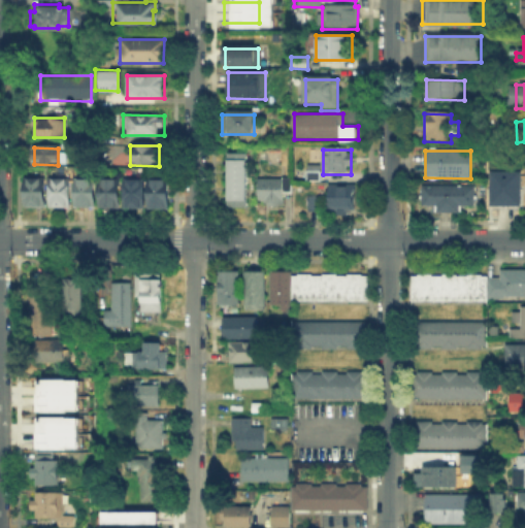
[(225,201),(226,154),(244,154),(244,202),(225,201)]
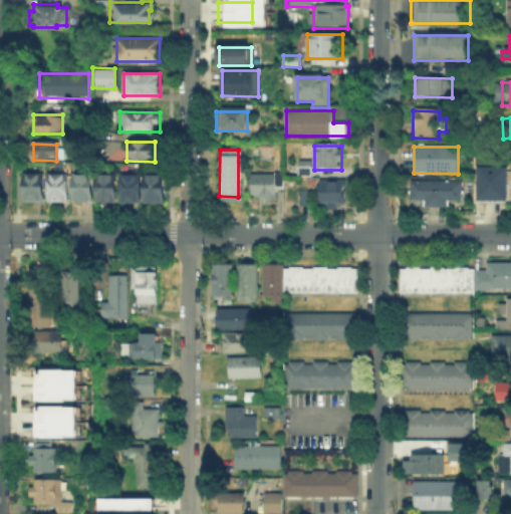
[(298,178),(298,163),(312,163),(312,178),(298,178)]
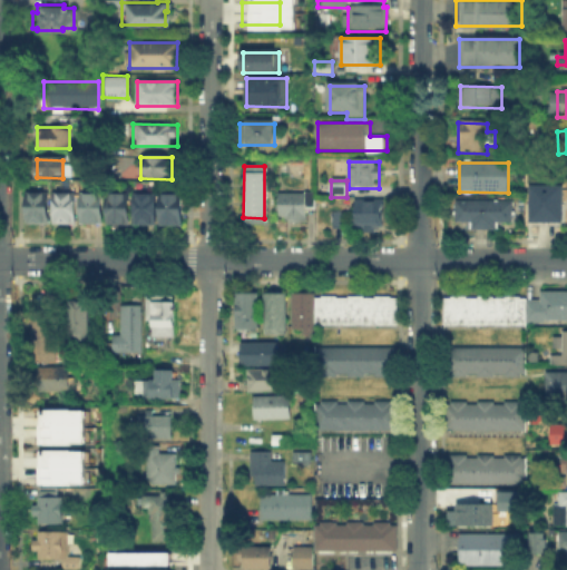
[(529,223),(529,186),(561,186),(561,224),(529,223)]
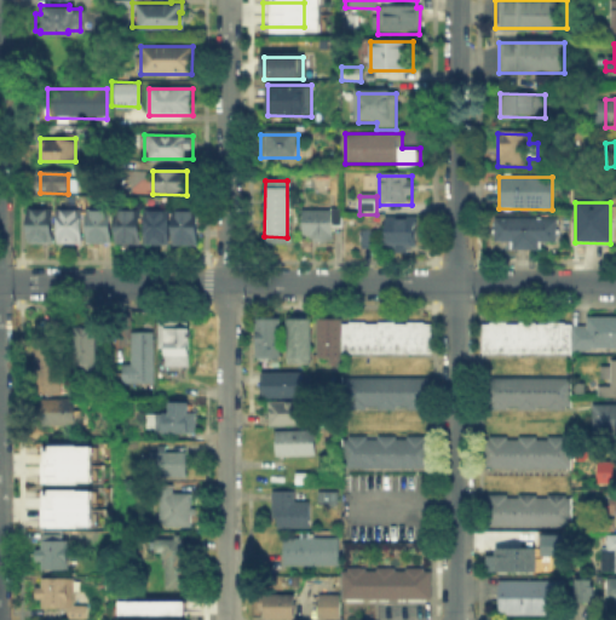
[(30,244),(30,211),(51,211),(51,244),(30,244)]
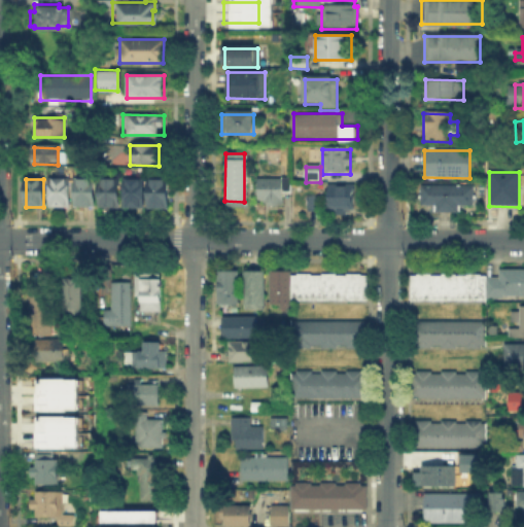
[(281,206),(255,206),(255,179),(290,179),(290,191),(281,191),(281,206)]
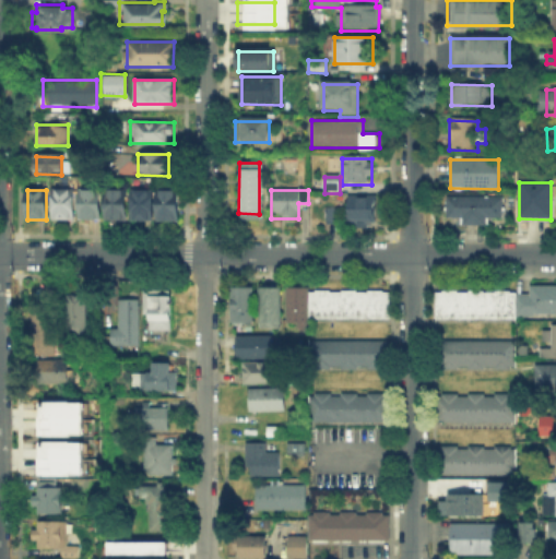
[(52,221),(52,191),(70,191),(70,221),(52,221)]
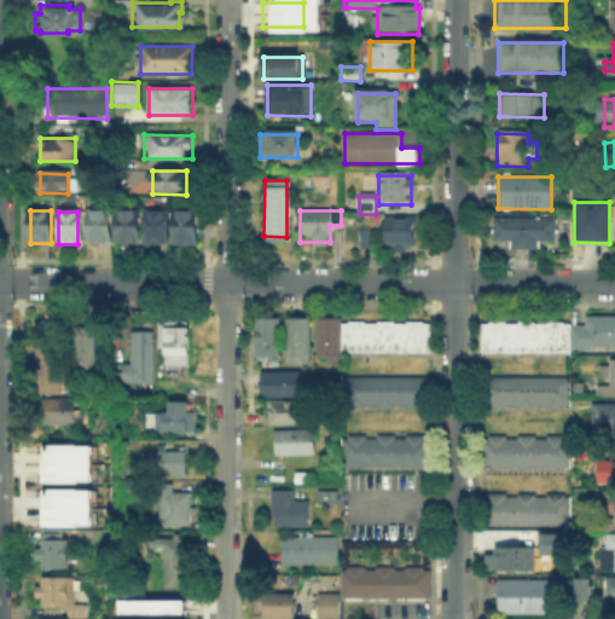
[(87,244),(87,212),(106,212),(106,244),(87,244)]
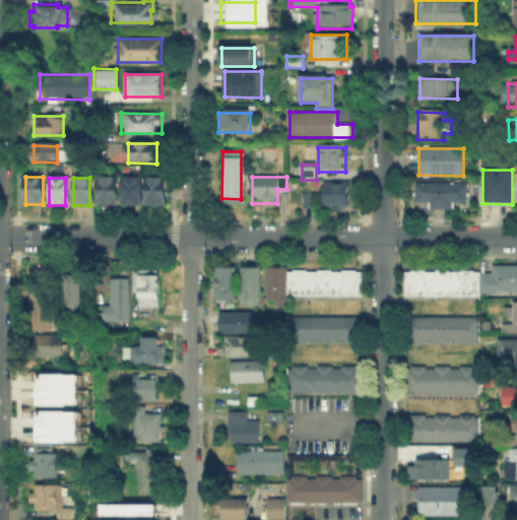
[(99,206),(99,178),(115,178),(115,206),(99,206)]
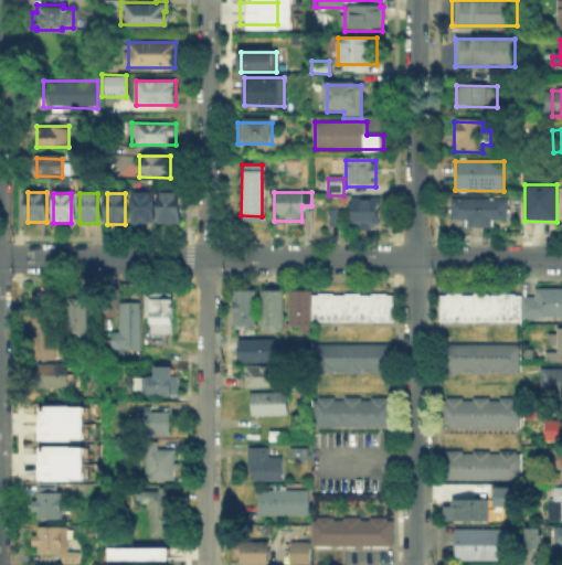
[(133,224),(133,193),(150,193),(150,224),(133,224)]
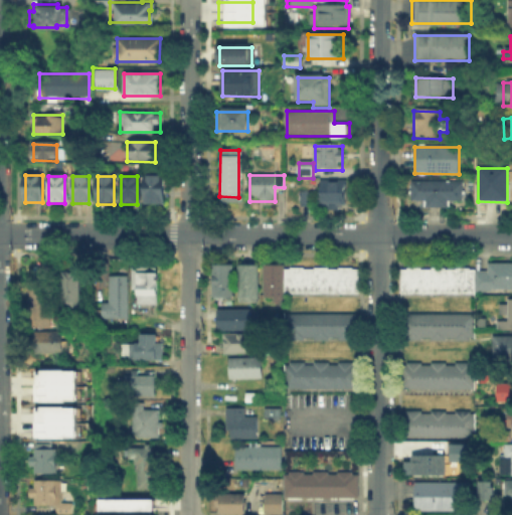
[(144,203),(144,176),(160,176),(160,203),(144,203)]
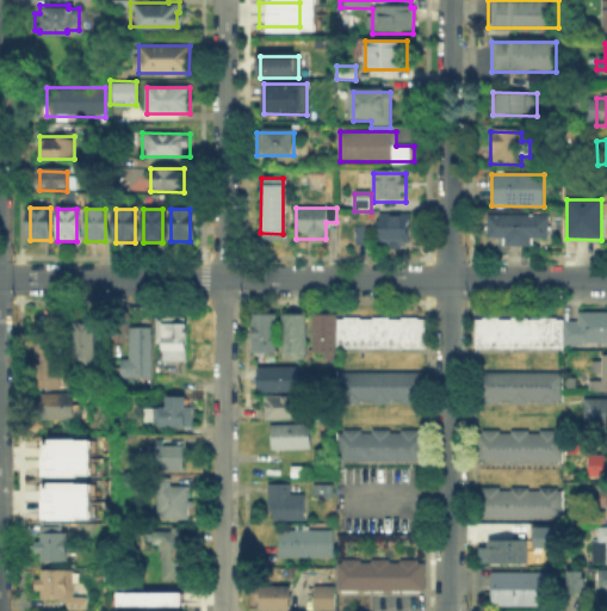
[(398,242),(398,251),(386,251),(386,242),(378,242),(378,215),(408,215),(408,242),(398,242)]
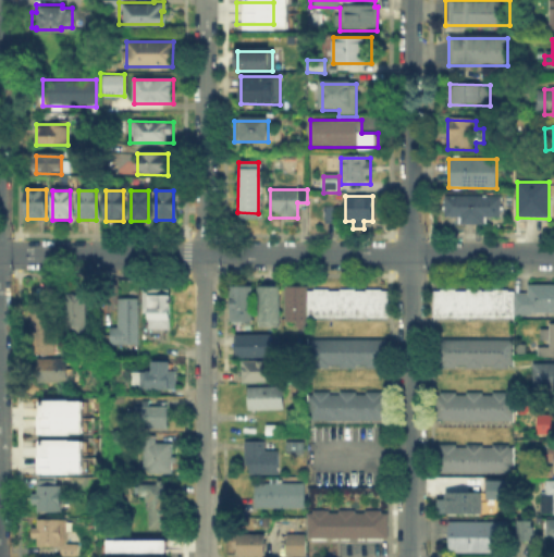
[(485,215),(485,225),(457,225),(457,215),(442,215),(442,197),(500,197),(500,215),(485,215)]
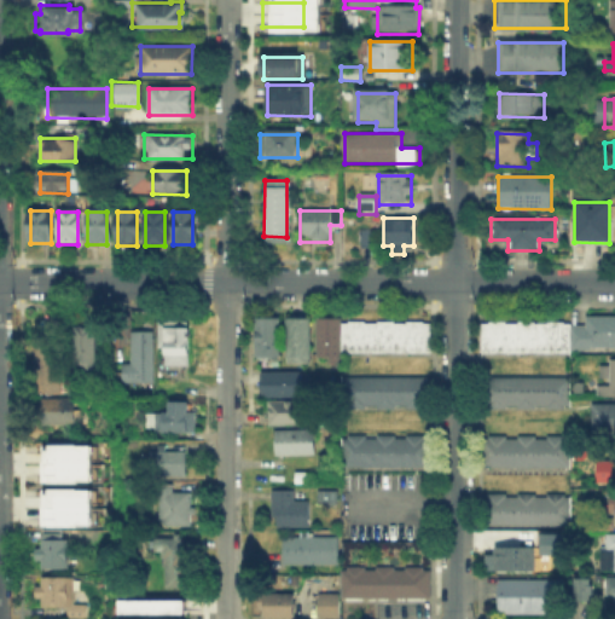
[(357,248),(357,231),(371,231),(371,248),(357,248)]
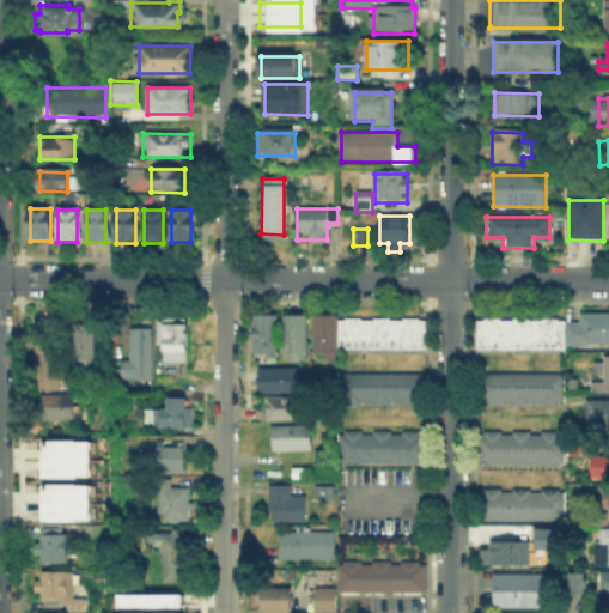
[(308,314),(308,352),(320,352),(320,358),(332,358),(332,314),(308,314)]
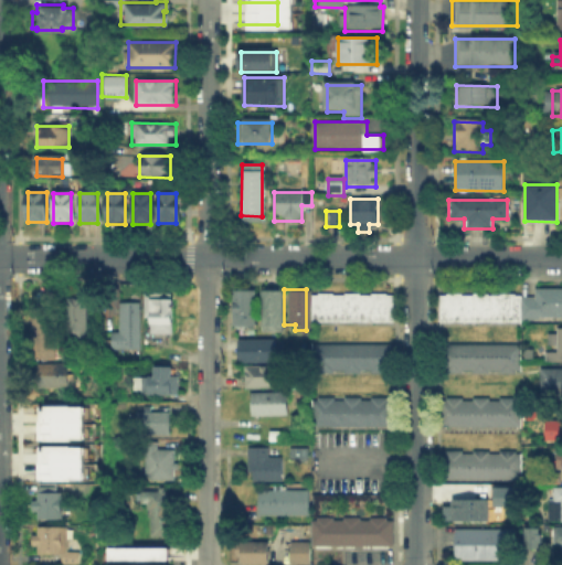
[(521,300),(532,300),(533,289),(561,289),(561,319),(521,319),(521,300)]
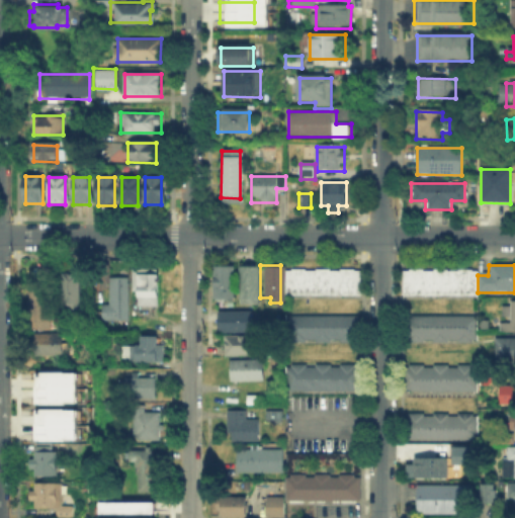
[(213,298),(213,266),(233,267),(233,298),(213,298)]
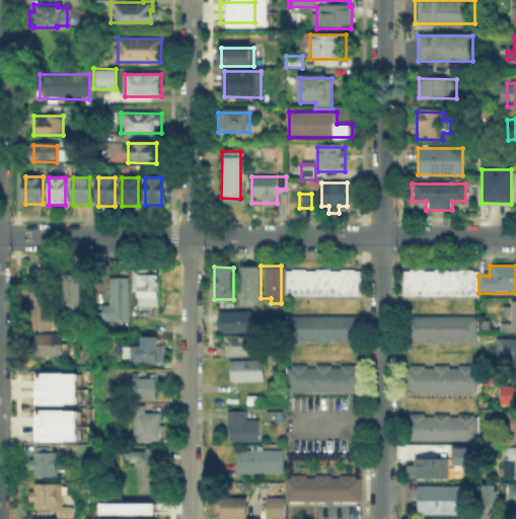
[(237,305),(237,268),(259,268),(259,305),(237,305)]
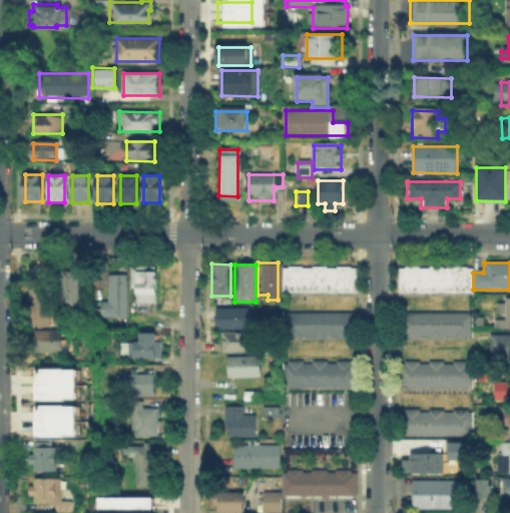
[(279,291),(279,267),(284,267),(284,265),(298,266),(298,267),(308,267),(308,265),(322,265),(322,267),(332,267),(332,265),(346,265),(346,267),(352,267),(352,291),(279,291)]
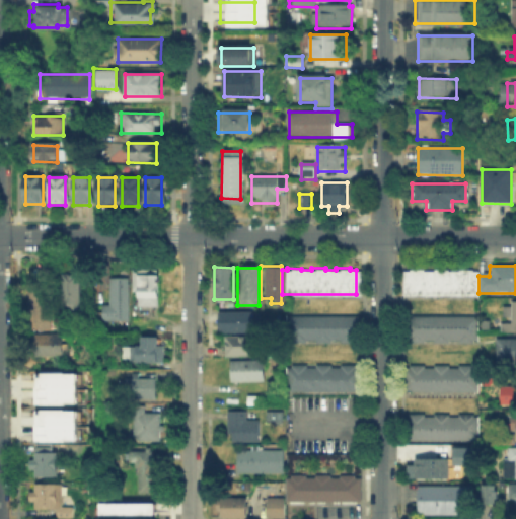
[(156,272),(156,307),(134,307),(135,272),(156,272)]
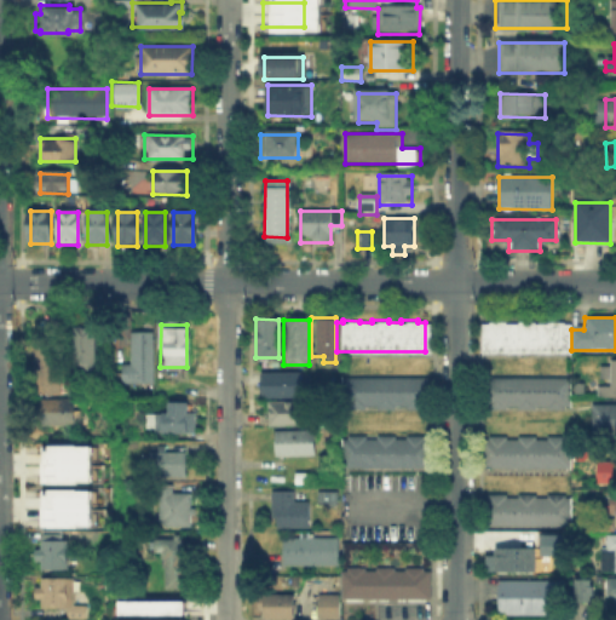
[(481,355),(571,355),(571,350),(571,329),(571,325),(481,325),(481,355)]
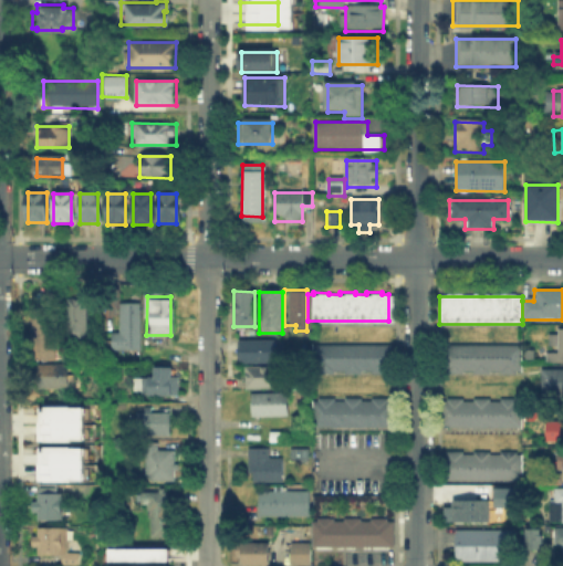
[(70,302),(85,302),(85,337),(70,337),(70,302)]
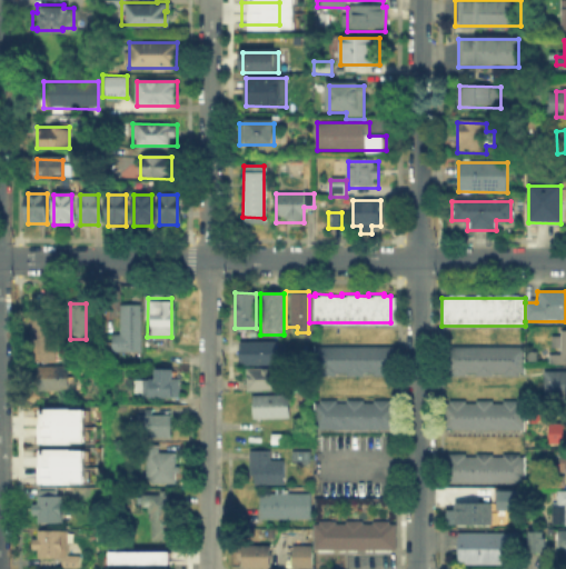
[(139,303),(139,351),(111,351),(111,335),(118,335),(118,303),(139,303)]
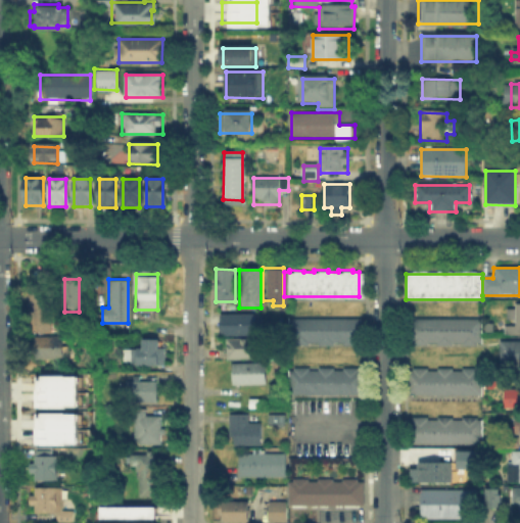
[(27,332),(27,294),(50,294),(50,332),(27,332)]
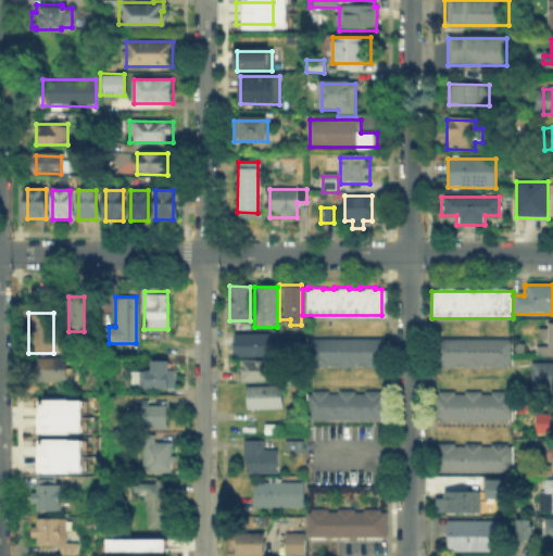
[(552,323),(552,348),(539,348),(539,328),(545,328),(545,323),(552,323)]
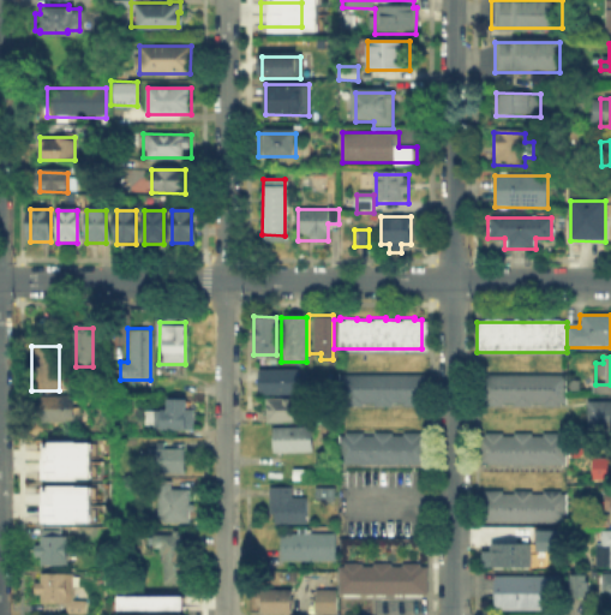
[(297,372),(297,394),(261,394),(261,372),(297,372)]
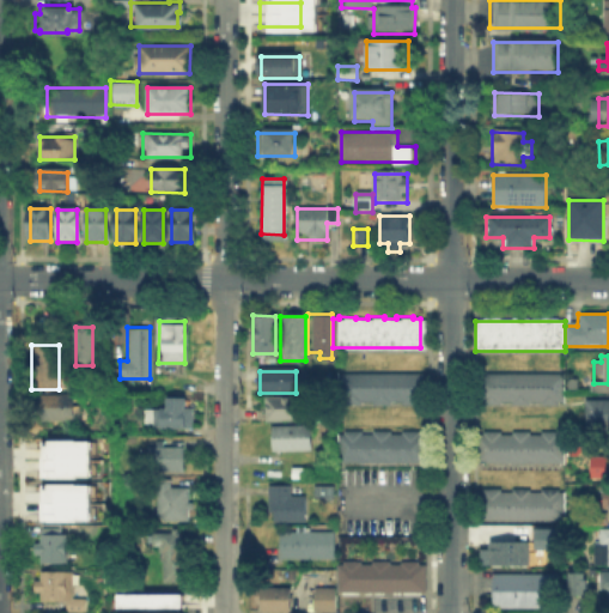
[(420,371),(420,401),(414,401),(414,402),(397,402),(397,401),(385,401),(385,402),(369,402),(369,401),(357,401),(357,402),(340,402),(340,401),(333,400),(333,371),(420,371)]
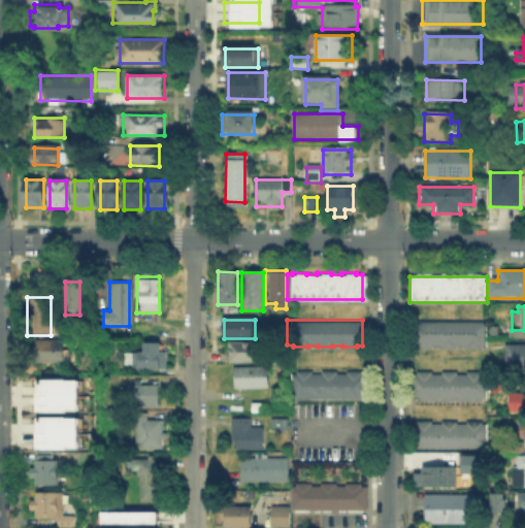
[(411,348),(411,323),(484,323),(484,348),(411,348)]
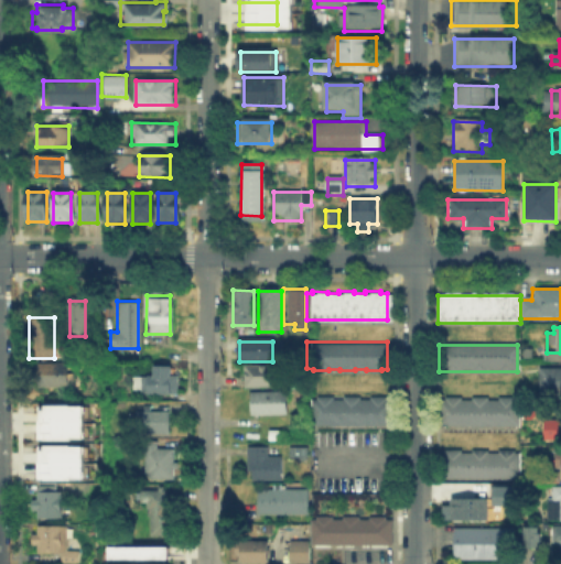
[(141,362),(141,346),(157,346),(157,362),(141,362)]
